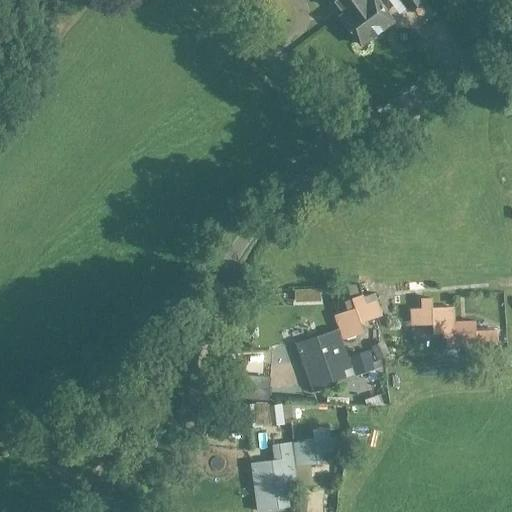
[(362,0),(330,0),(341,15),(342,15),(362,0)]
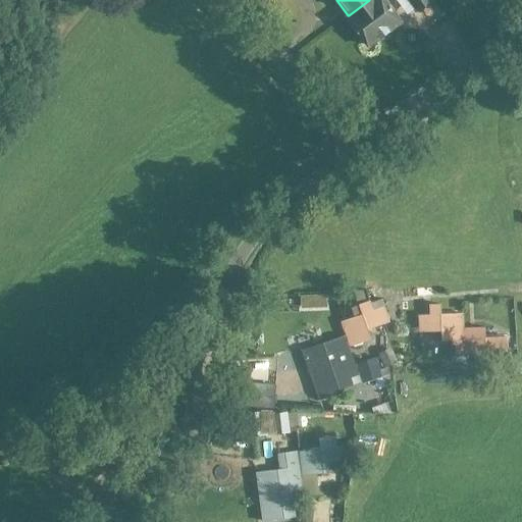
[(369,0),(349,15),(348,15),(347,16),(369,46),(402,21),(385,0),(369,0)]
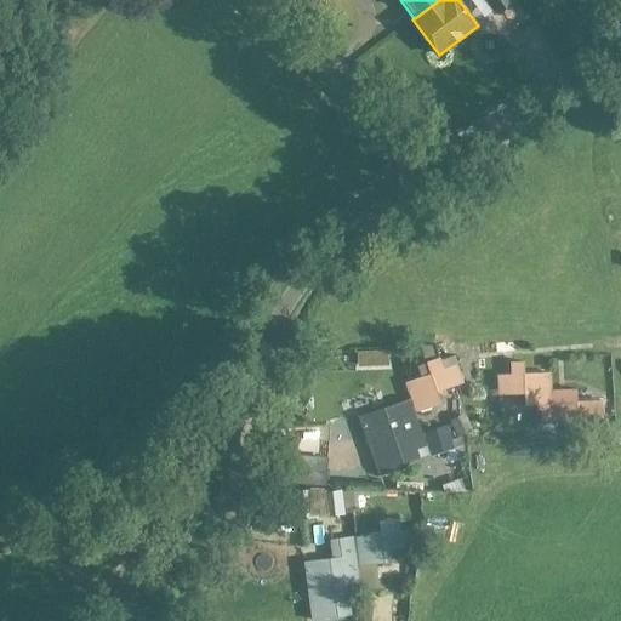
[(486,0),(495,12),(511,0),(486,0)]
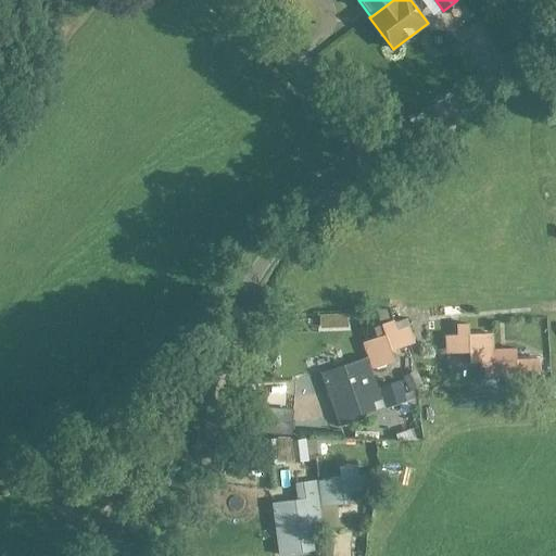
[(505,236),(503,226),(480,229),(482,240),(505,236)]
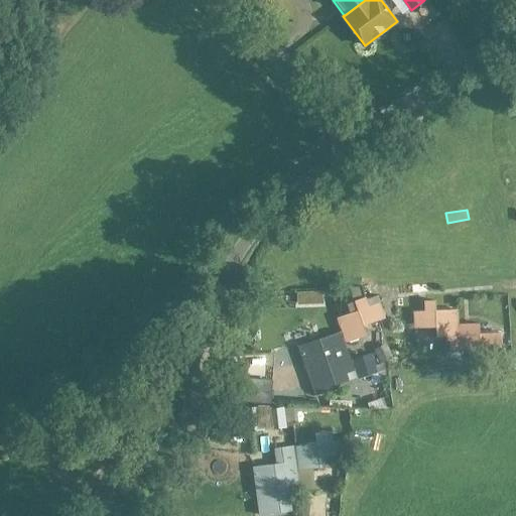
[(338,272),(319,277),(323,289),(341,284),(338,272)]
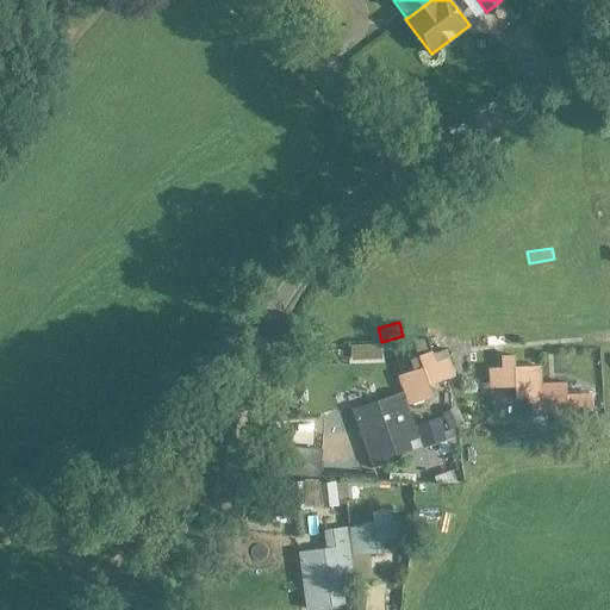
[(433,384),(456,378),(449,347),(411,356),(415,371),(400,374),(408,403),(436,397),(433,384)]
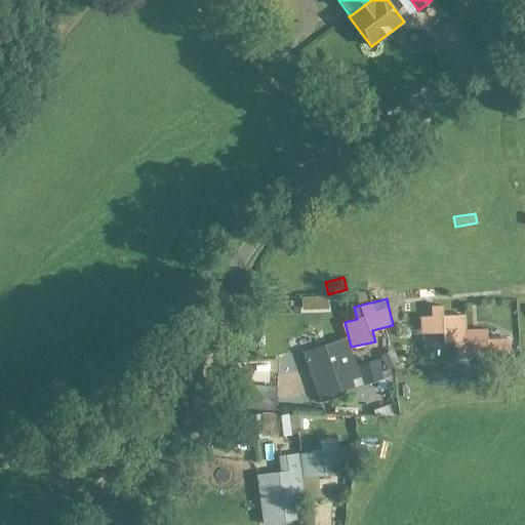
[(444,306),(432,307),(433,333),(445,333),(445,342),(468,341),(467,330),(466,315),(444,316),(444,306)]
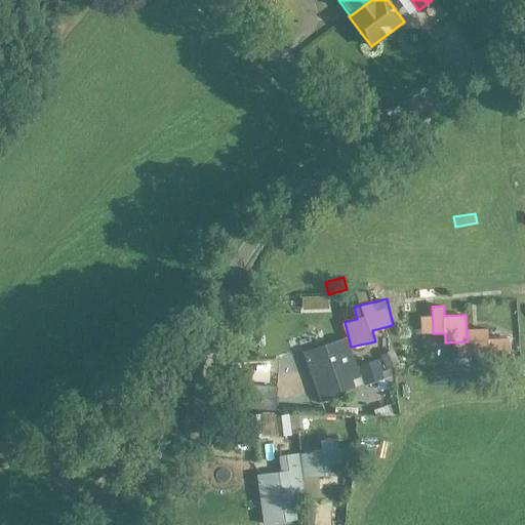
[(488,329),(467,330),(468,341),(468,357),(489,356),(490,366),(502,365),(500,338),(489,338),(488,329)]
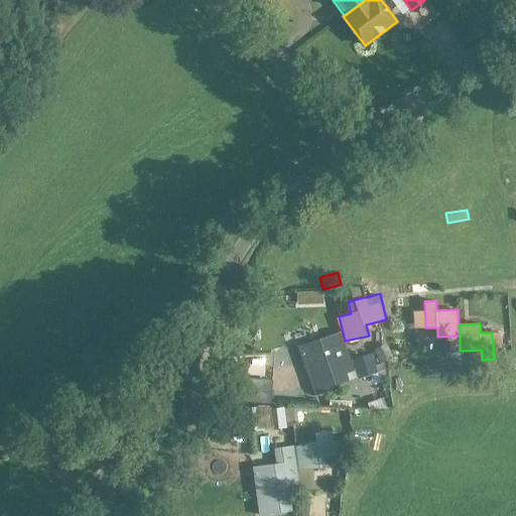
[(345,371),(353,368),(341,333),(300,347),(315,391),(349,380),(345,371)]
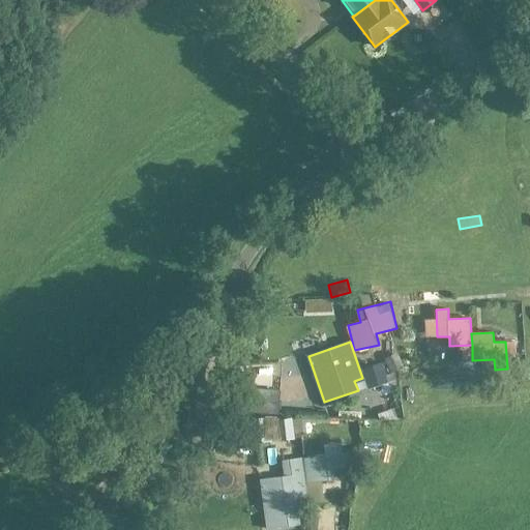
[(382,363),(363,369),(369,383),(386,377),(382,363)]
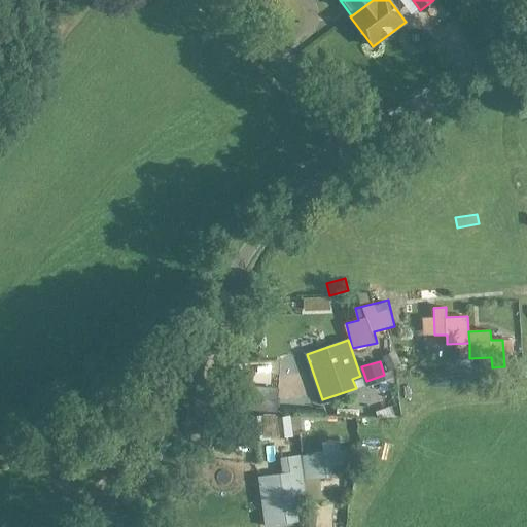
[(256,379),(272,378),(271,363),(255,364),(256,379)]
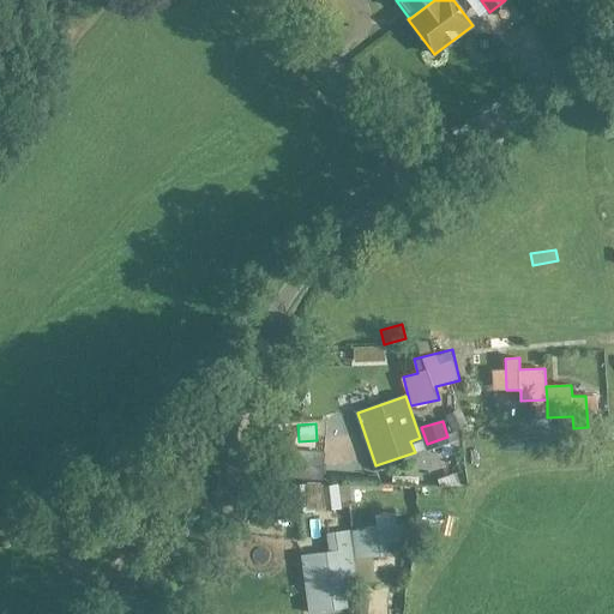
[(295,450),(293,477),(323,480),(324,451),(295,450)]
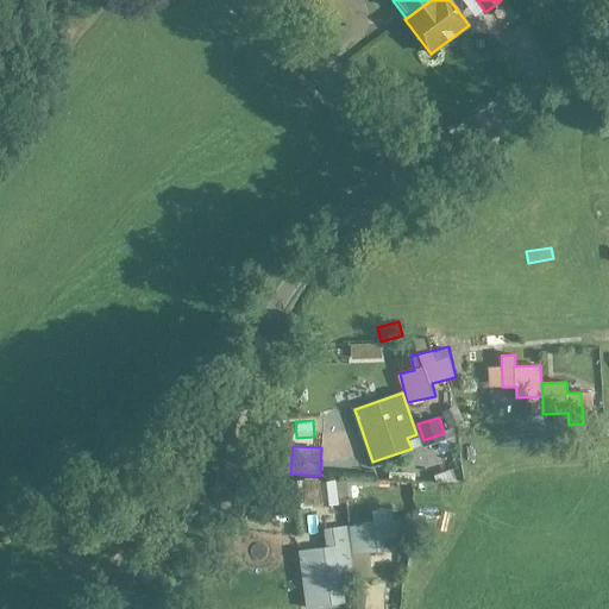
[(332,456),(332,471),(351,470),(351,454),(332,456)]
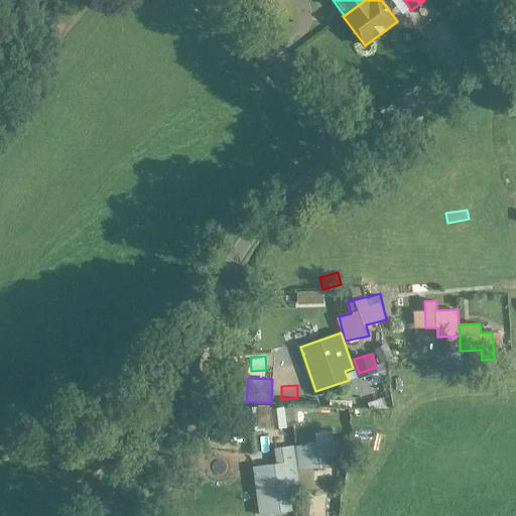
[(260,406),(245,408),(247,431),(262,430),(287,427),(285,406),(269,408),(269,406),(260,407),(260,406)]
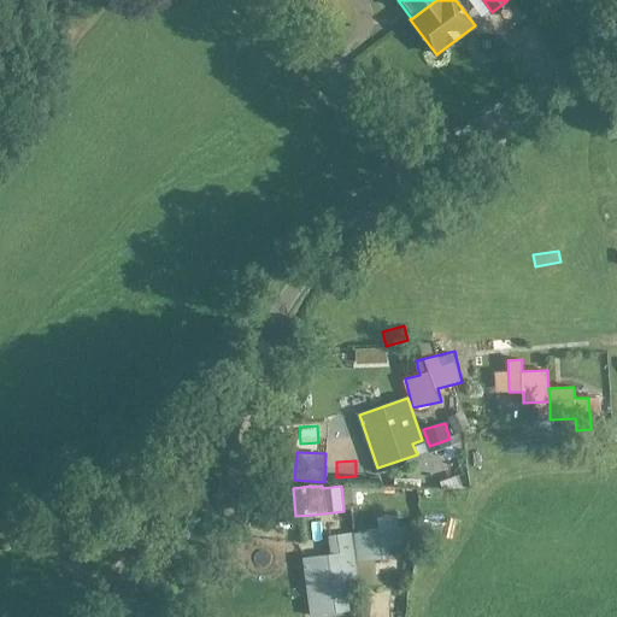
[(378,528),(353,532),(357,563),(389,558),(388,546),(401,545),(397,515),(376,517),(378,528)]
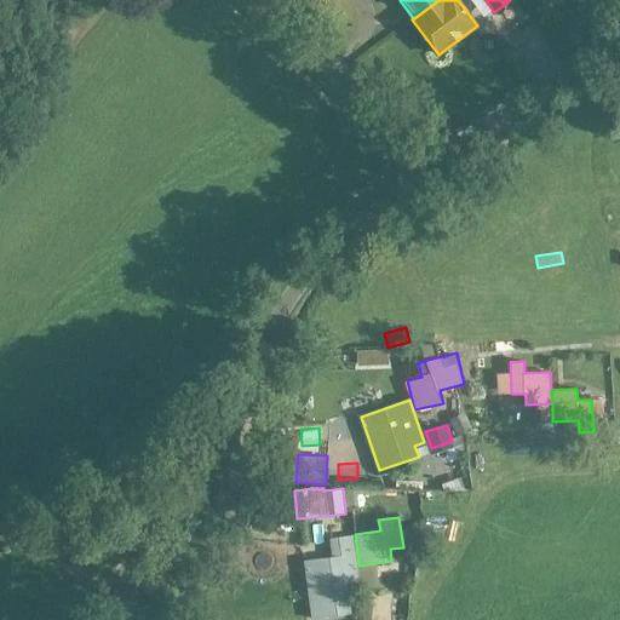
[(359,566),(355,534),(329,538),(332,556),(304,560),(311,619),(351,614),(348,586),(361,585),(359,566)]
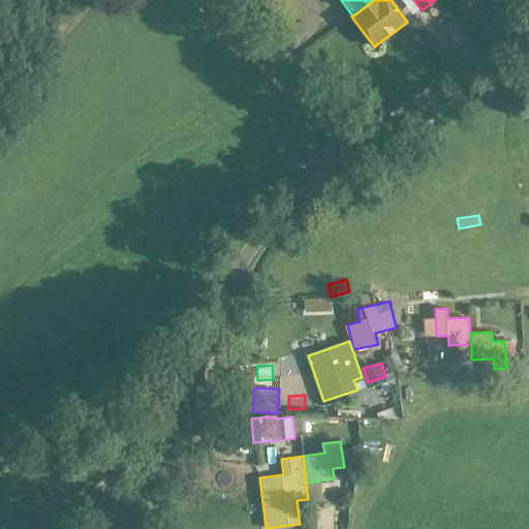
[(528,528),(528,519),(520,520),(520,528),(528,528)]
